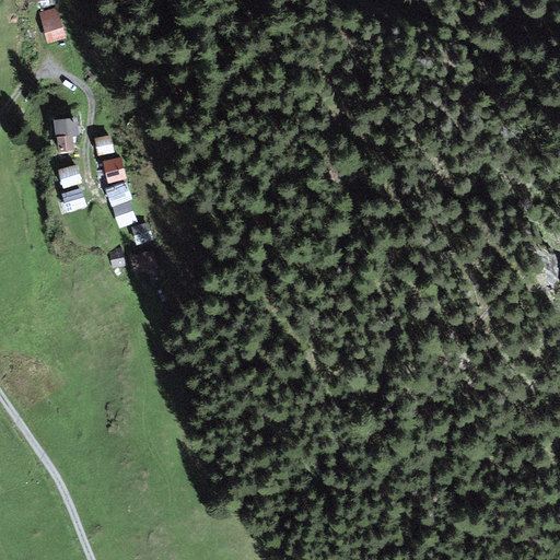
[(58,9),(38,13),(47,44),(66,38),(58,9)]
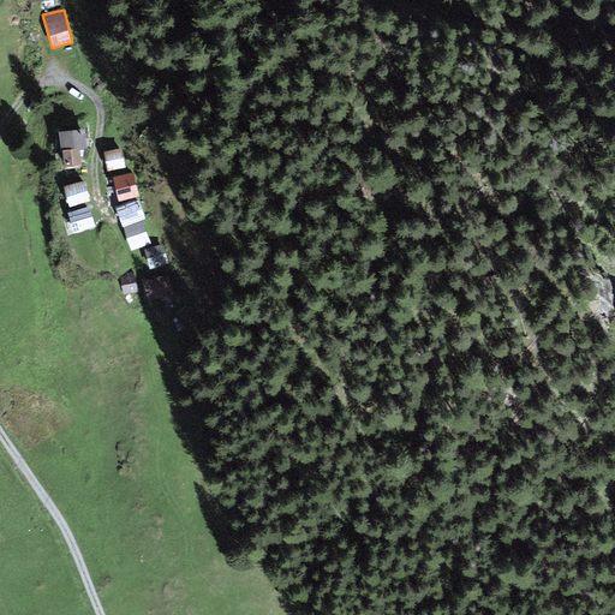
[(85,130),(59,132),(64,167),(82,165),(79,150),(88,149),(85,130)]
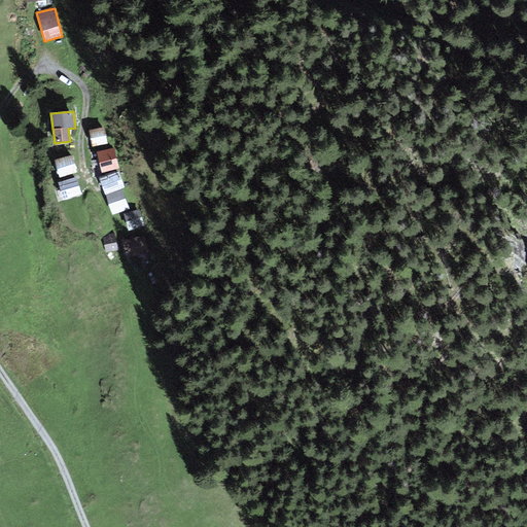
[(104,127),(90,130),(93,147),(108,143),(104,127)]
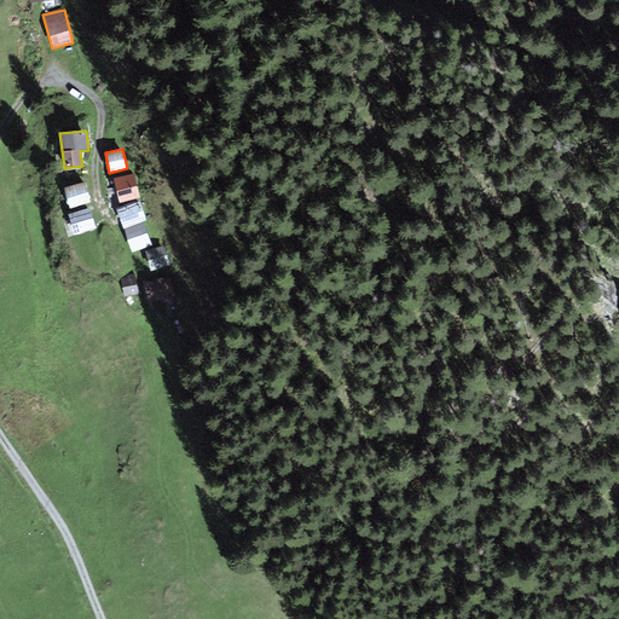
[(134,174),(114,178),(120,203),(139,198),(134,174)]
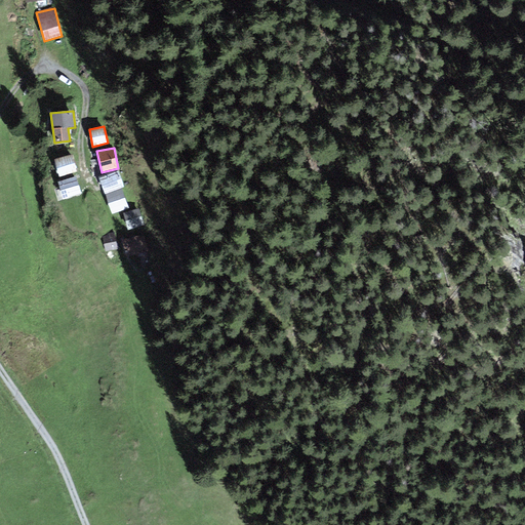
[(72,155),(54,160),(59,177),(77,173),(72,155)]
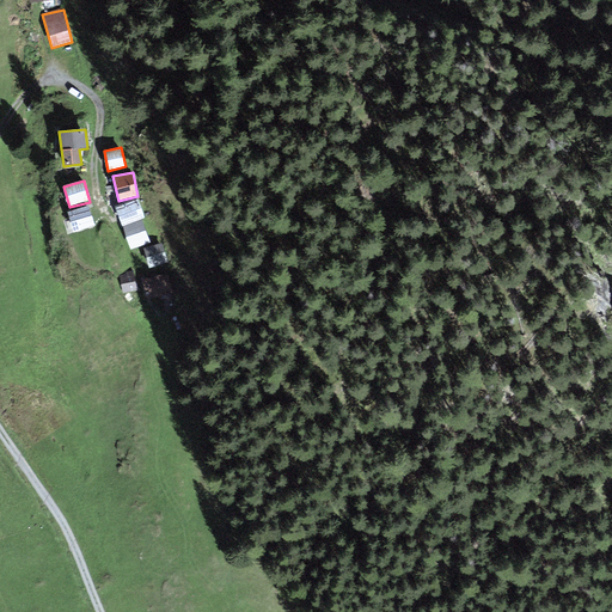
[(138,199),(115,207),(122,227),(142,220),(145,219),(138,199)]
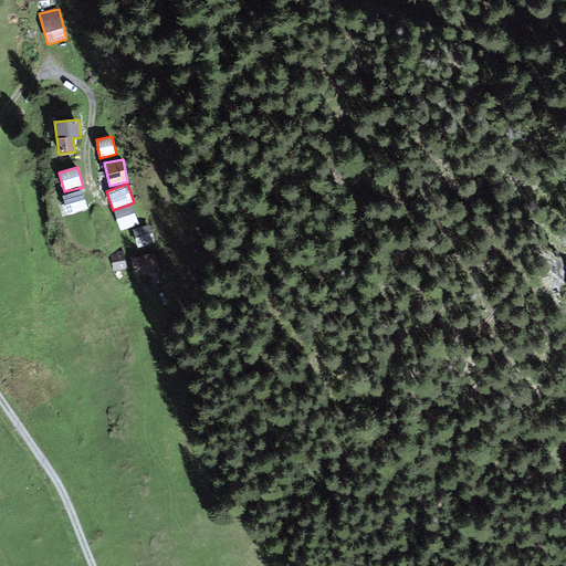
[(82,191),(63,197),(69,215),(86,209),(82,191)]
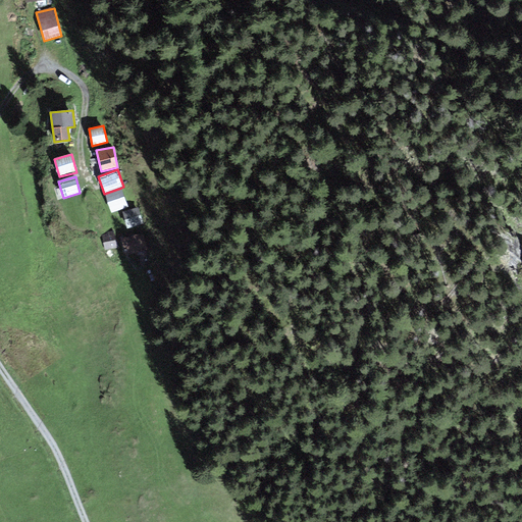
[(121,188),(104,194),(111,213),(128,207),(121,188)]
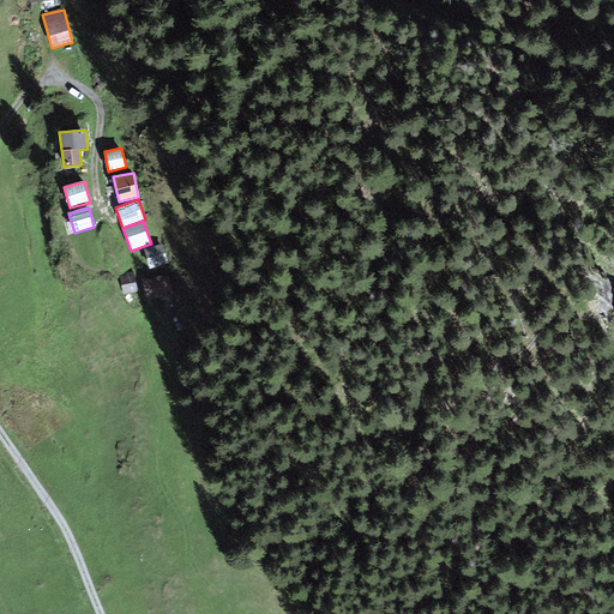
[(162,244),(144,248),(150,268),(168,263),(162,244)]
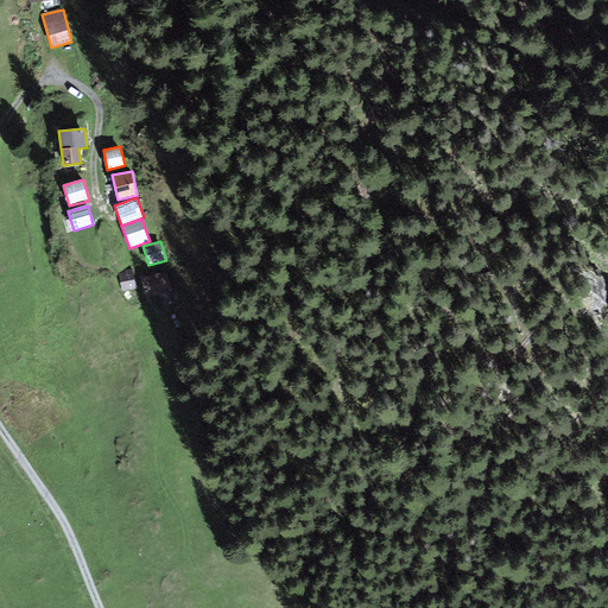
[(124,273),(119,273),(122,291),(137,289),(132,268),(124,271),(124,273)]
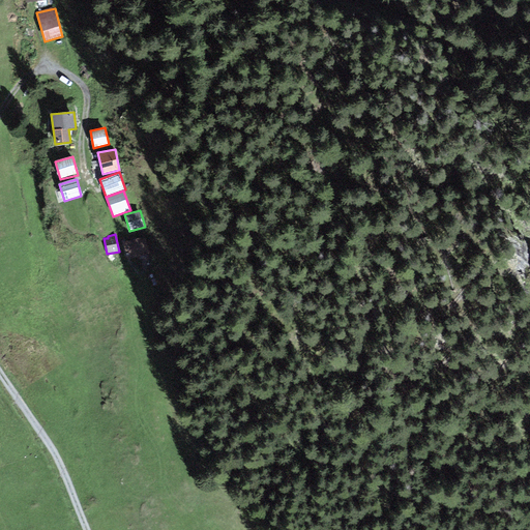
[(145,237),(123,242),(127,260),(149,254),(145,237)]
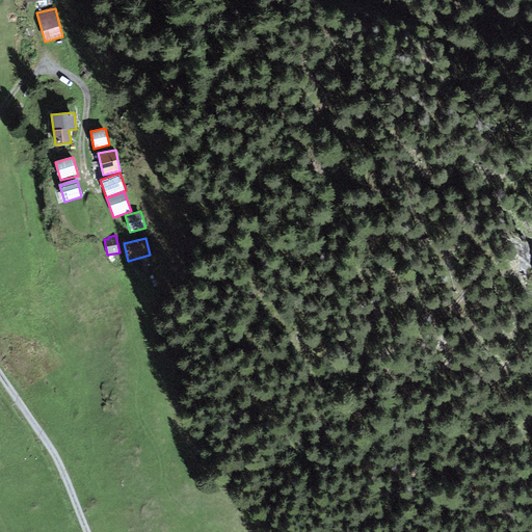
All buildings are outlined.
